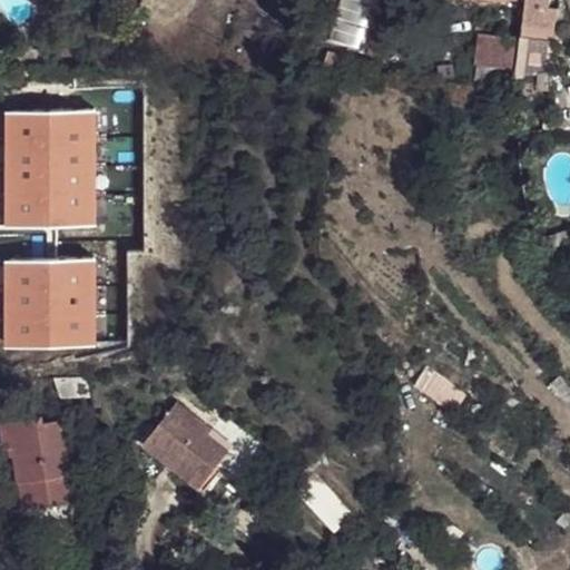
[(371,47),(379,0),(338,0),(332,40),(371,47)]
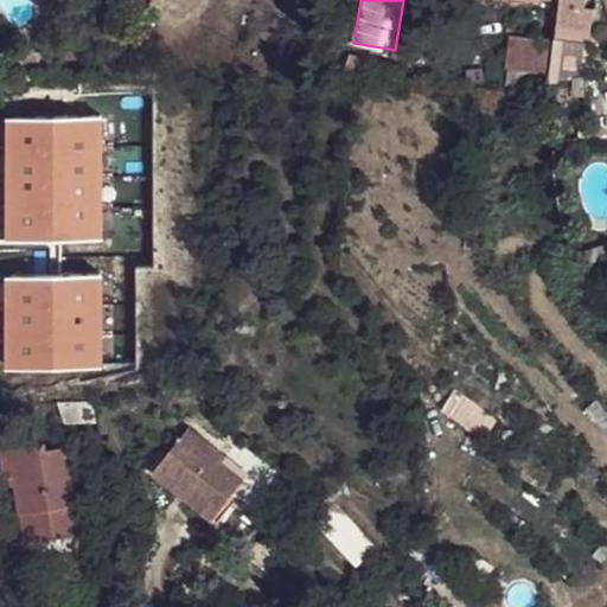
[(579,0),(551,0),(553,1),(548,26),(573,30),(572,37),(582,38),(587,11),(577,8),(579,0)]
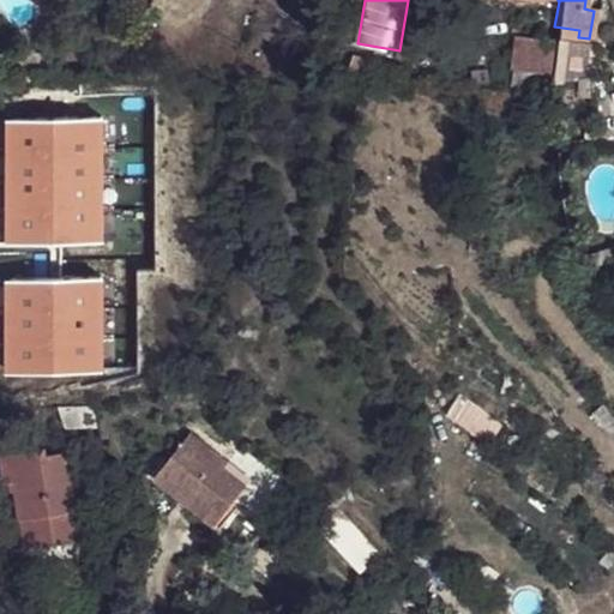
[(506,73),(530,76),(543,76),(547,44),(511,38),(506,73)]
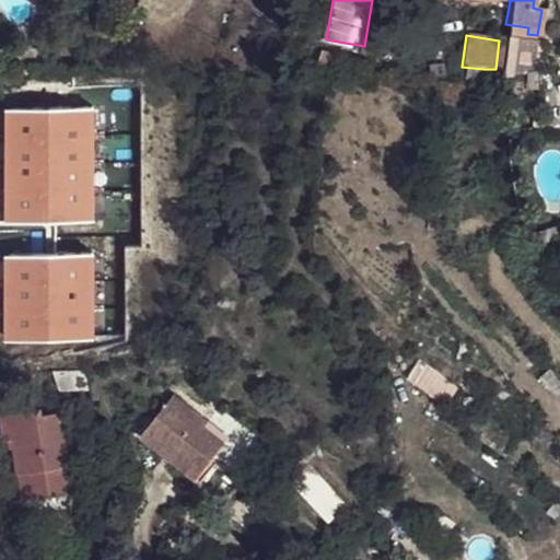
[(253,47),(228,46),(226,71),(252,72),(253,47)]
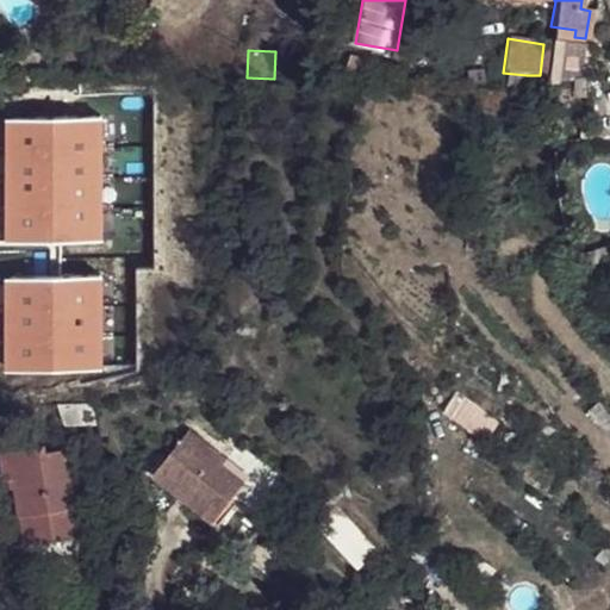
[(595,248),(582,254),(587,267),(599,261),(595,248)]
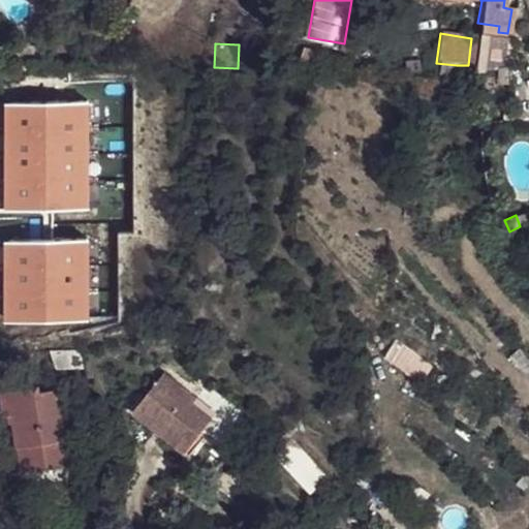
[(195,396),(163,370),(132,409),(184,450),(211,416),(192,401),(195,396)]
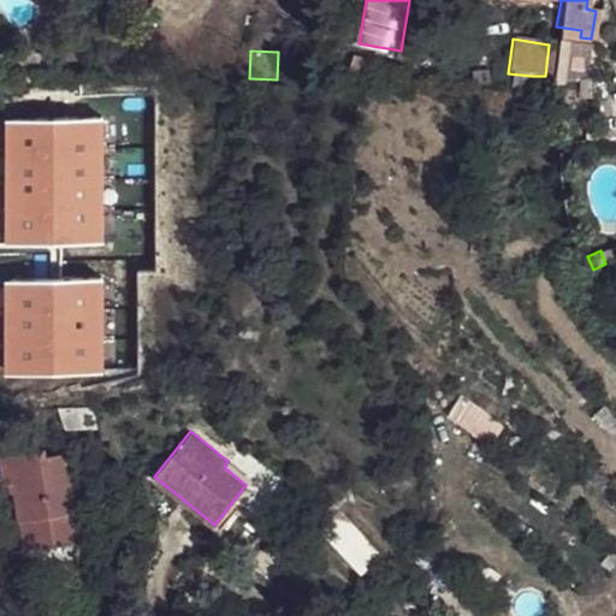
[(0,457),(3,481),(17,480),(18,492),(22,519),(86,513),(78,460),(63,462),(63,455),(45,454),(45,451),(0,455),(0,457)]
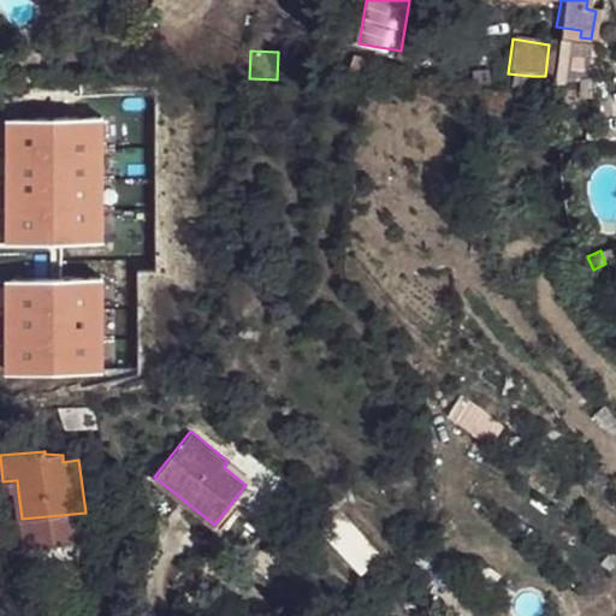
[(0,495),(18,492),(17,480),(3,481),(0,480),(0,495)]
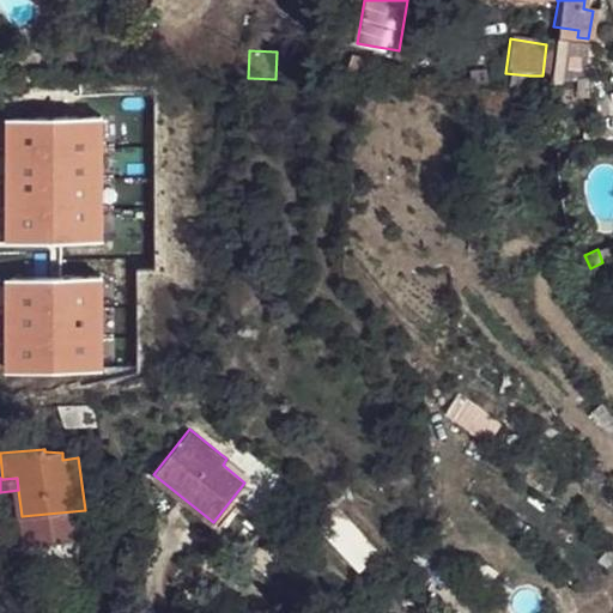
[(86,525),(85,510),(22,516),(25,534),(25,544),(89,536),(86,525)]
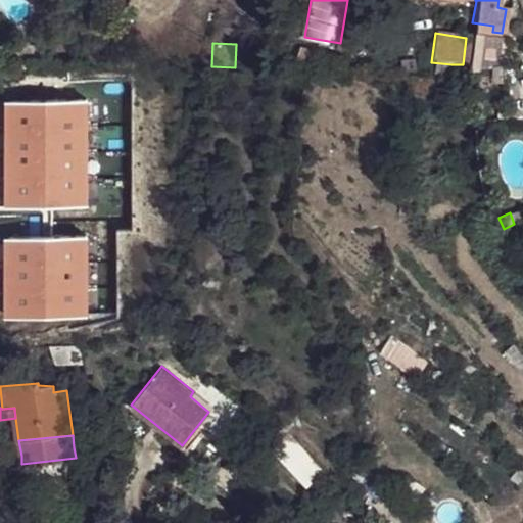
[(284,436),(269,449),(303,487),(318,474),(284,436)]
